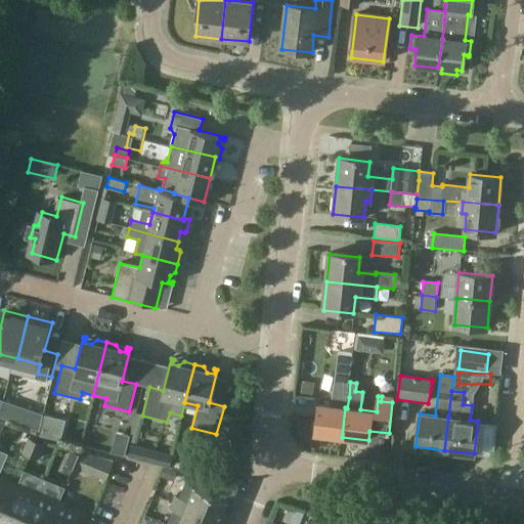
[(315,434),(342,437),(345,407),(347,408),(349,397),(332,395),(330,406),(318,404),(315,434)]
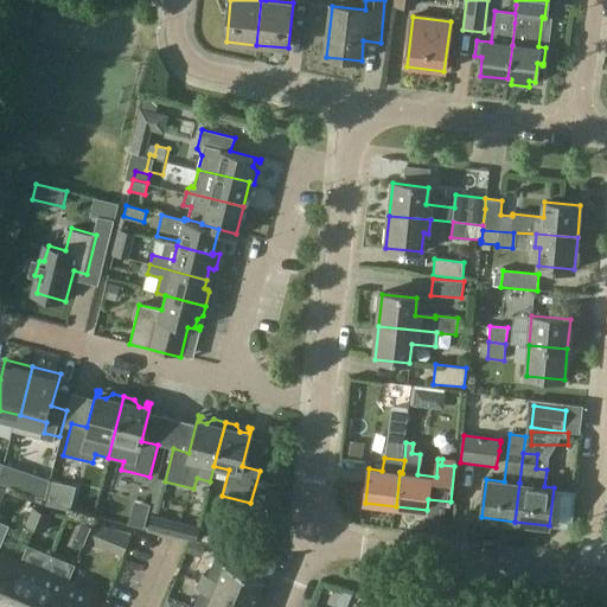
[(4,464),(0,475),(0,483),(45,499),(50,480),(4,464)]
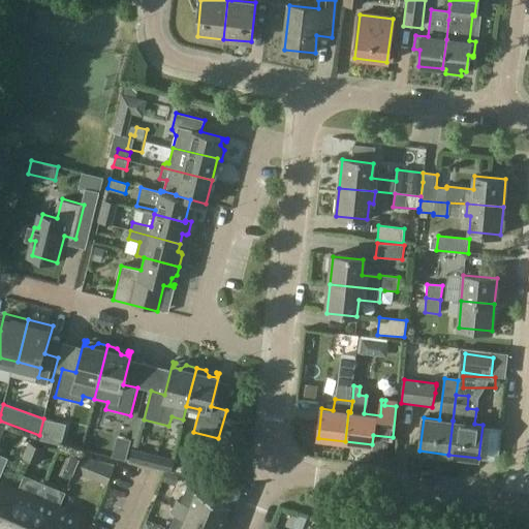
[(50,438),(54,421),(45,418),(41,436),(50,438)]
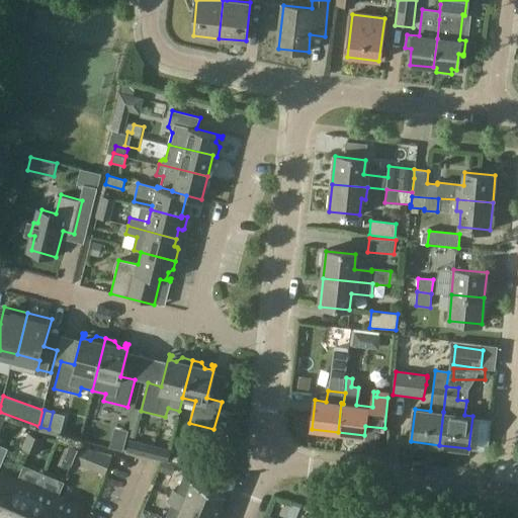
[(35,436),(28,433),(21,448),(29,451),(35,436)]
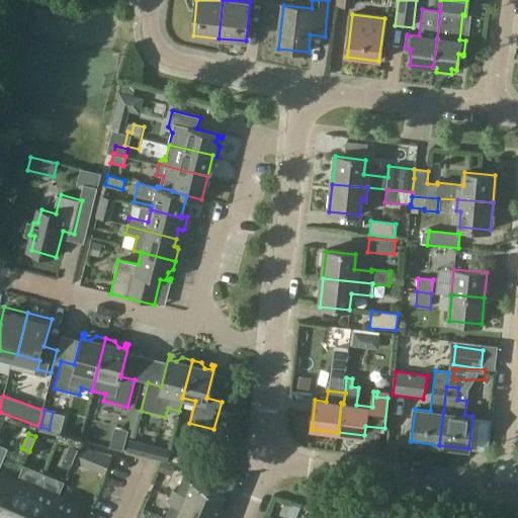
[(44,439),(35,436),(29,451),(37,454),(44,439)]
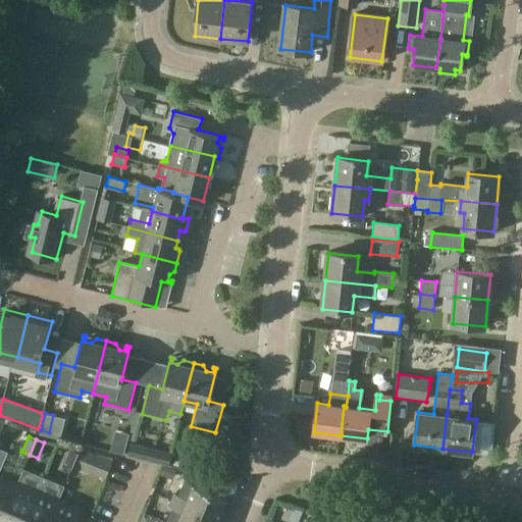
[(152,461),(155,450),(132,445),(128,455),(152,461)]
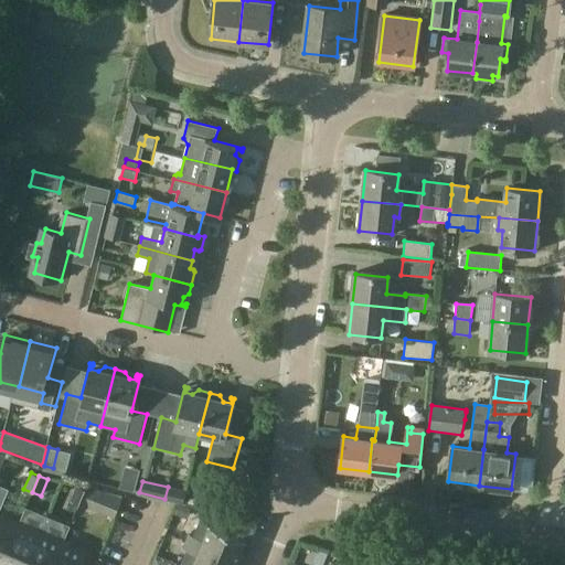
[(0,564),(19,523),(0,514),(0,509),(9,489),(0,484),(0,564)]
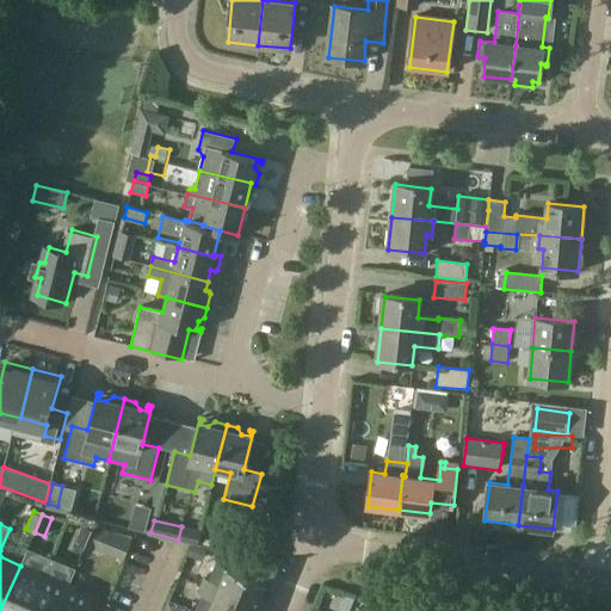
[(84,524),(75,542),(85,545),(92,528),(84,524)]
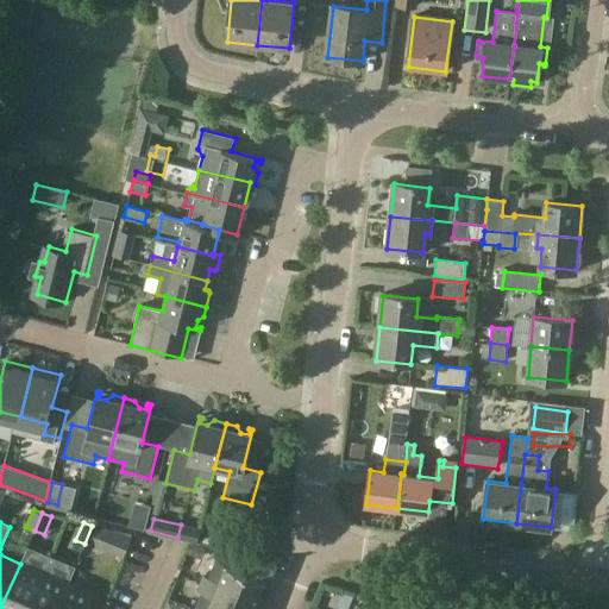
[(101,531),(92,526),(85,544),(93,547),(101,531)]
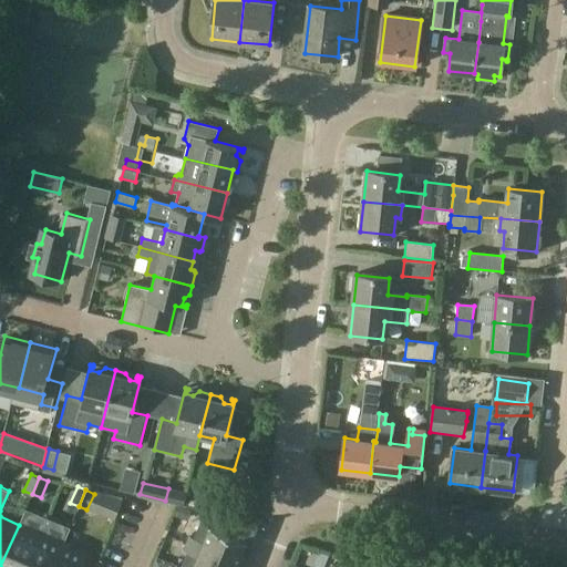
[(27,566),(41,534),(19,525),(0,566),(27,566)]
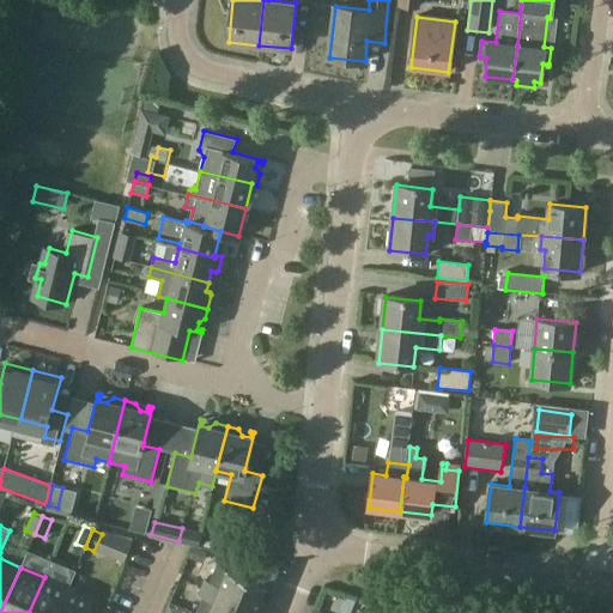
[(267,587),(226,570),(220,587),(205,580),(201,588),(217,594),(256,611),(267,587)]
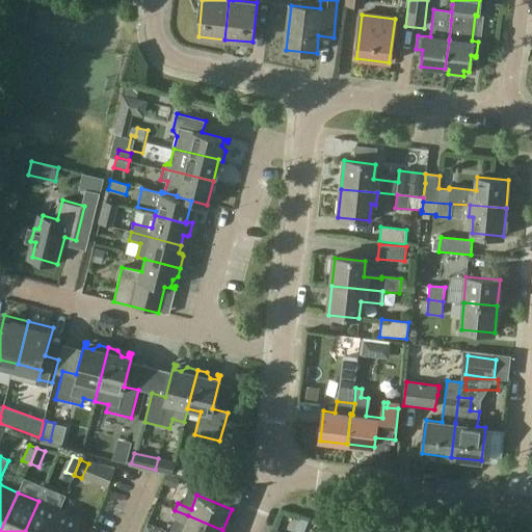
[(49,531),(59,509),(38,501),(25,531),(49,531)]
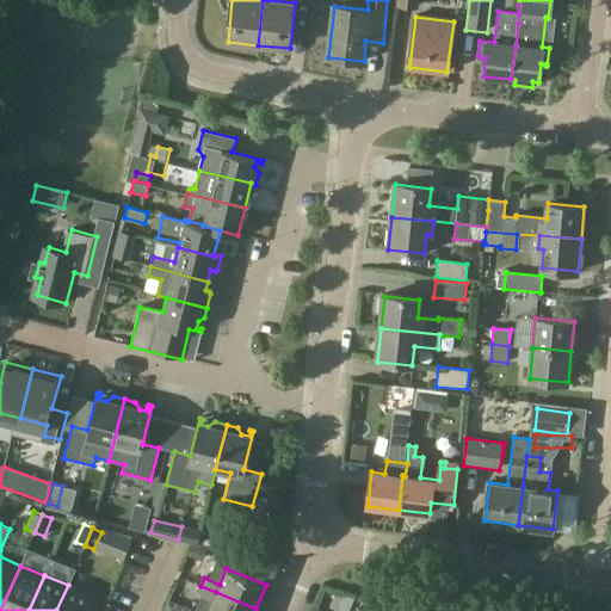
[(86,610),(93,596),(68,585),(56,610),(86,610)]
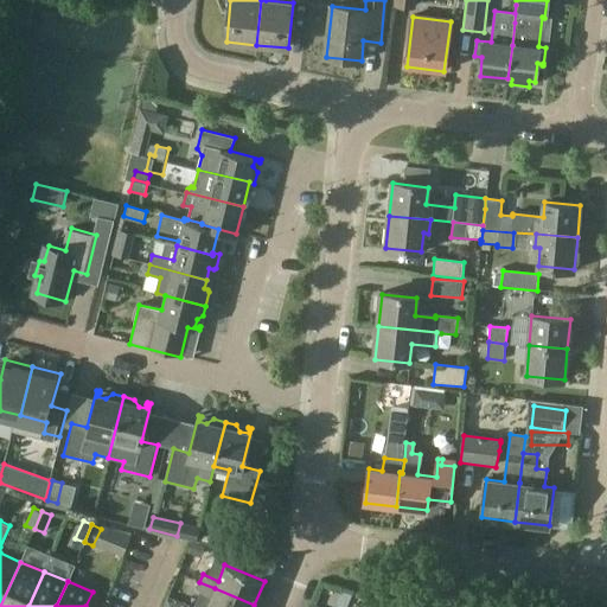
[(215,588),(199,582),(196,590),(211,596),(206,606),(253,606),(254,605),(215,588)]
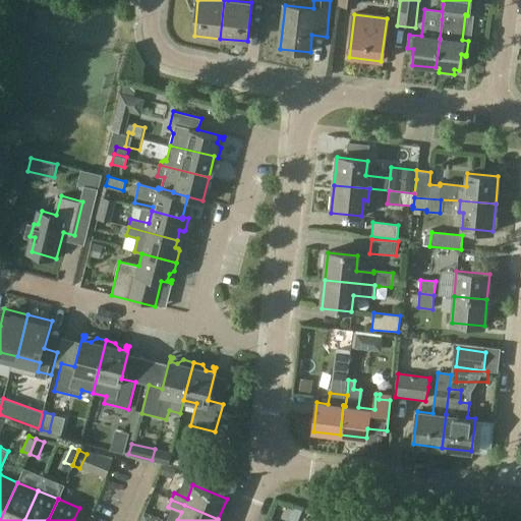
[(293,520),(295,514),(297,509),(293,507),(289,518),(293,520)]
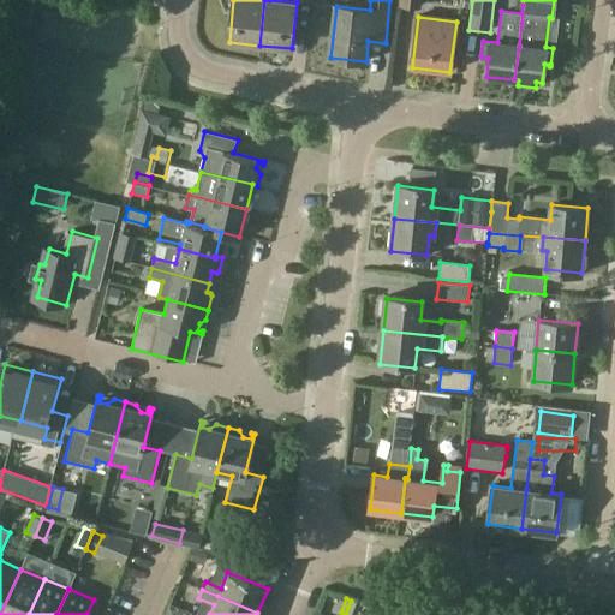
[(351,614),(357,603),(351,601),(348,607),(346,614),(348,614),(351,614)]
